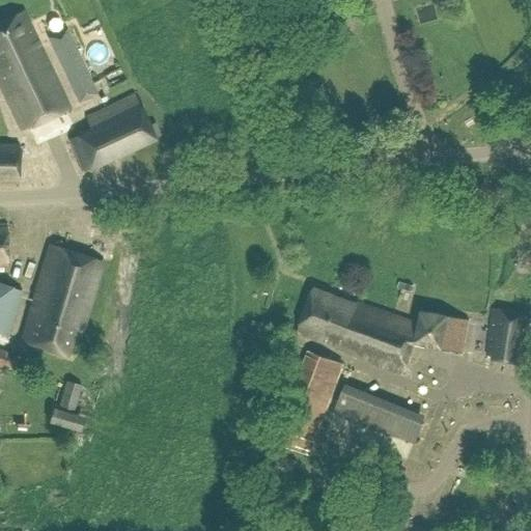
[(0,86),(22,132),(67,109),(21,14),(0,24),(0,86)]
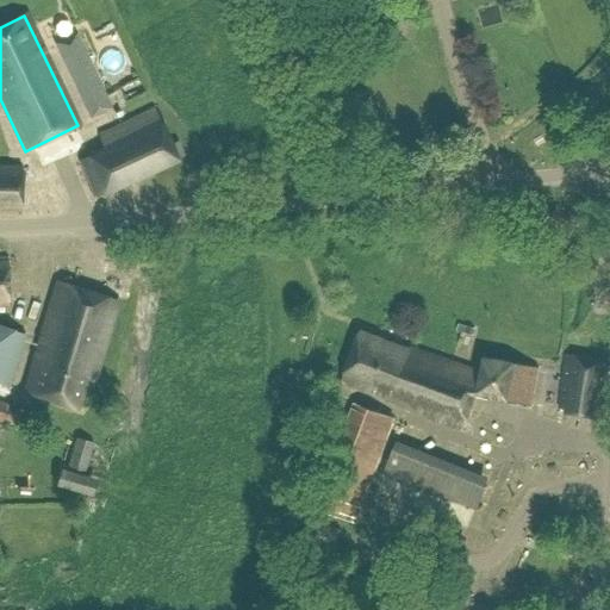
[(113,107),(78,33),(54,44),(89,118),(113,107)]
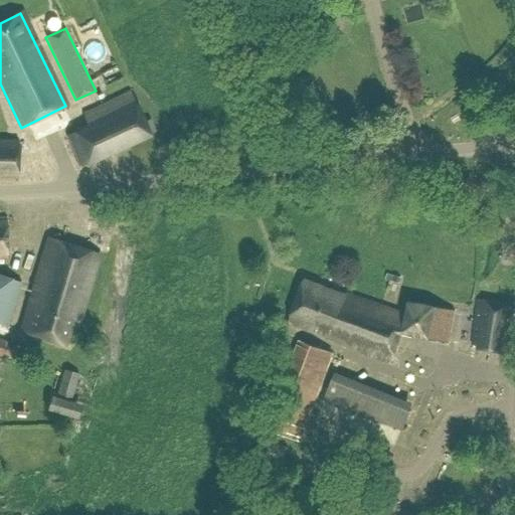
[(151,138),(149,133),(157,130),(152,118),(144,121),(136,104),(73,133),(66,137),(79,168),(89,165),(89,166),(151,138)]
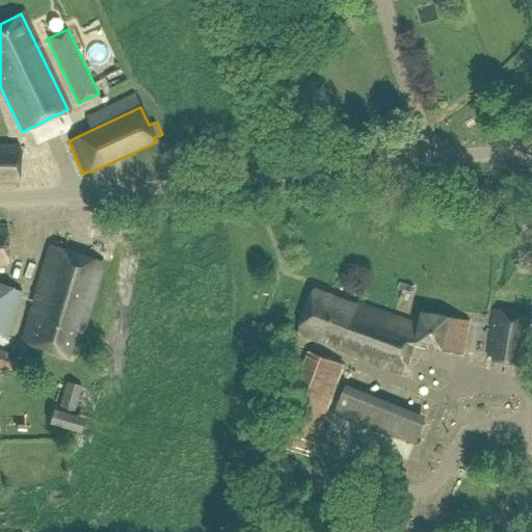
[(0,143),(0,186),(17,186),(18,144),(0,143)]
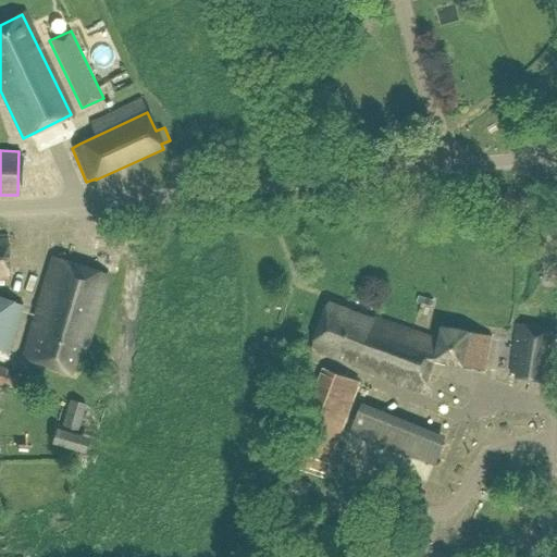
[(0,238),(0,282),(10,282),(9,238),(0,238)]
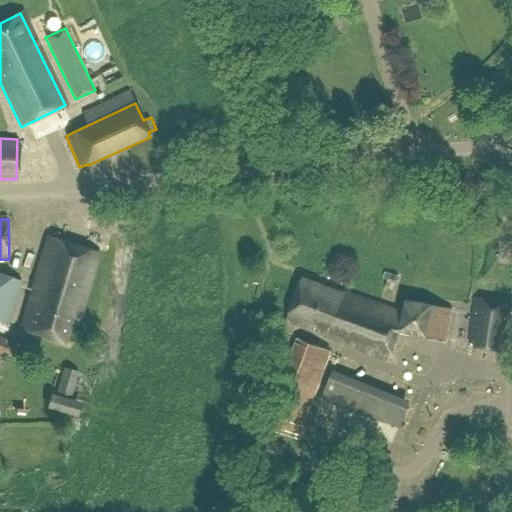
[(73,321),(79,322),(101,253),(49,236),(20,329),(66,344),(73,321)]
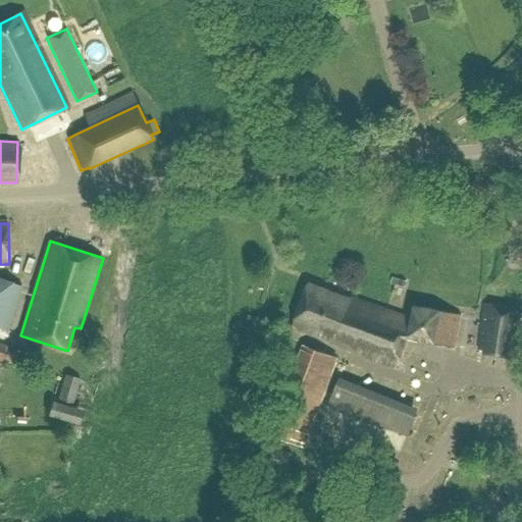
[(22,286),(0,278),(0,328),(7,331),(22,286)]
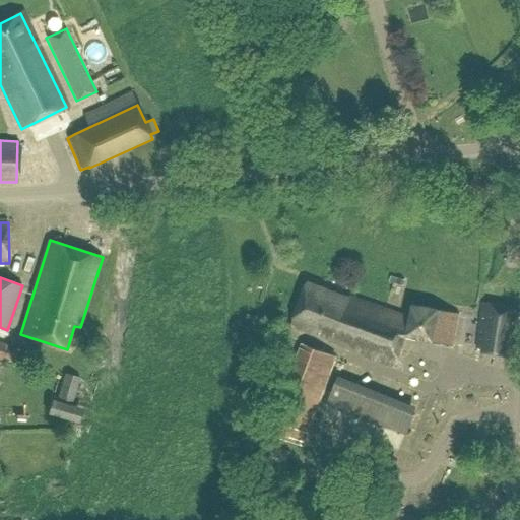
[(412,304),(409,316),(310,281),(290,326),(351,352),(395,367),(403,335),(435,342),(453,346),(460,316),(412,304)]
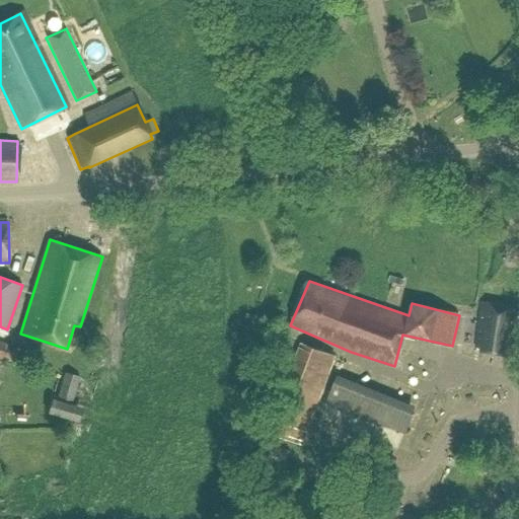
[(474,349),(513,356),(518,318),(518,309),(483,304),(474,349)]
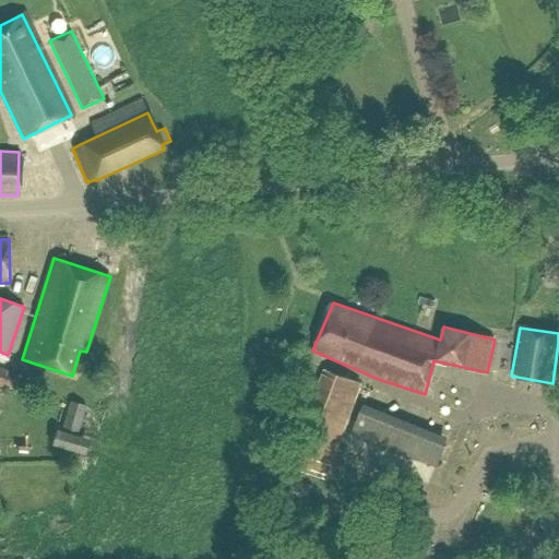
[(0,368),(0,387),(2,388),(3,385),(16,390),(21,376),(0,368)]
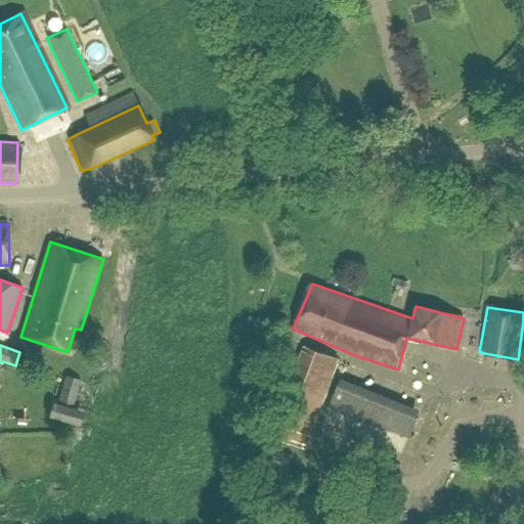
[(305,348),(271,435),(305,448),(339,361),(305,348)]
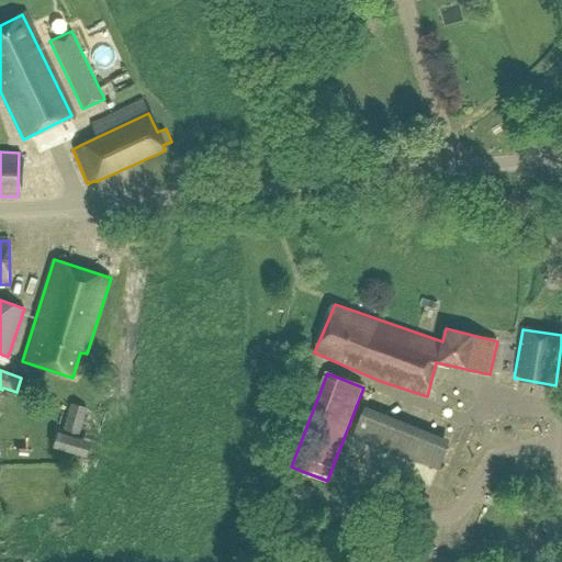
[(87,408),(69,404),(63,431),(79,436),(87,408)]
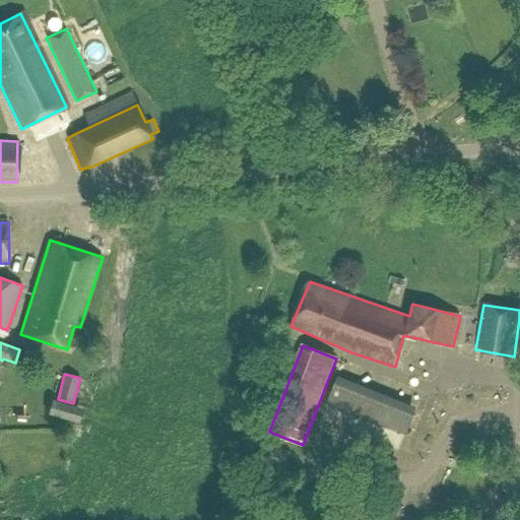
[(327,403),(406,435),(417,406),(338,375),(327,403)]
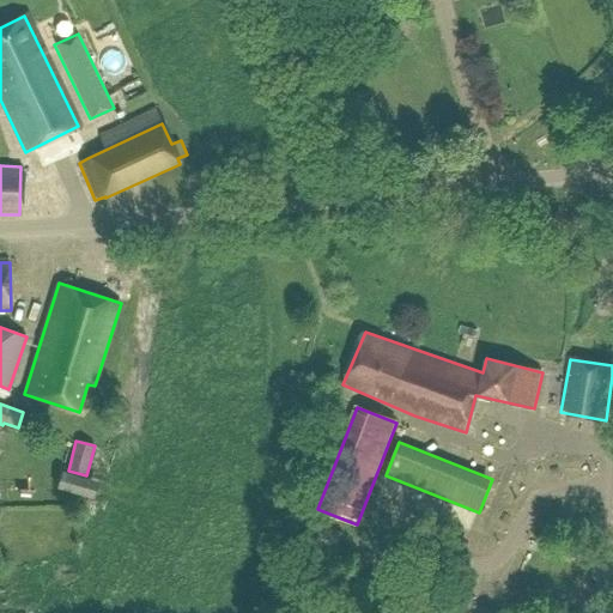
[(71,478),(67,493),(108,503),(111,487),(71,478)]
